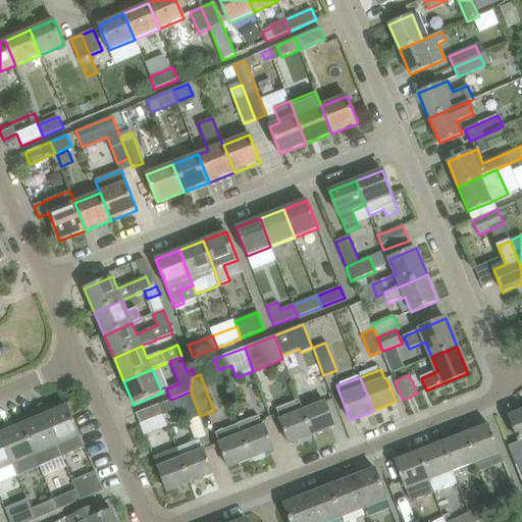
[(170,400),(160,404),(164,414),(181,408),(187,421),(188,421),(195,441),(177,449),(191,482),(213,473),(204,450),(212,447),(200,416),(191,392),(170,400)]
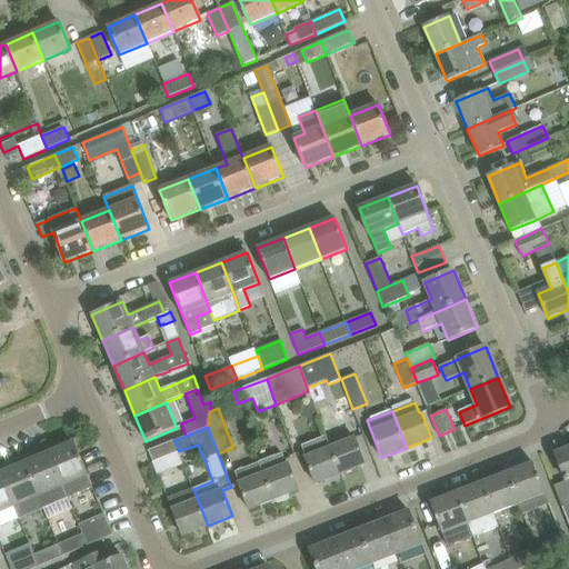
[(316,483),(325,480),(329,483),(340,479),(340,473),(330,448),(326,437),(301,446),(306,457),(305,458),(316,483)]
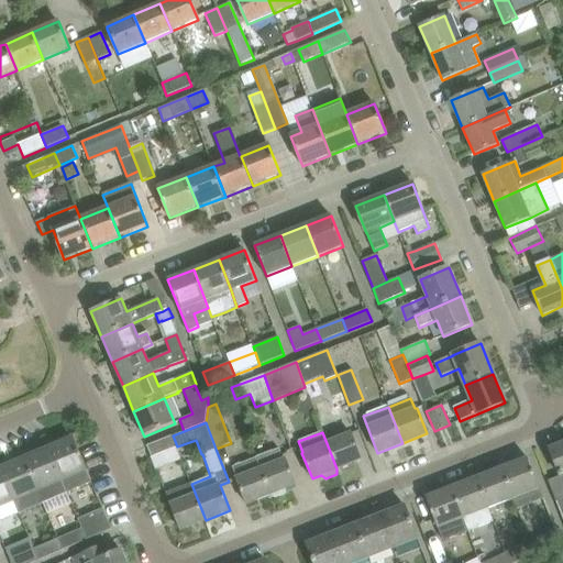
[(351,433),(327,443),(337,468),(362,459),(351,433)]
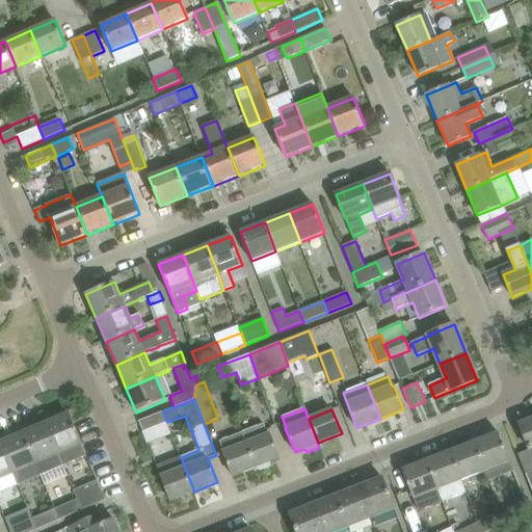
[(163,411),(139,422),(143,431),(167,422),(163,411)]
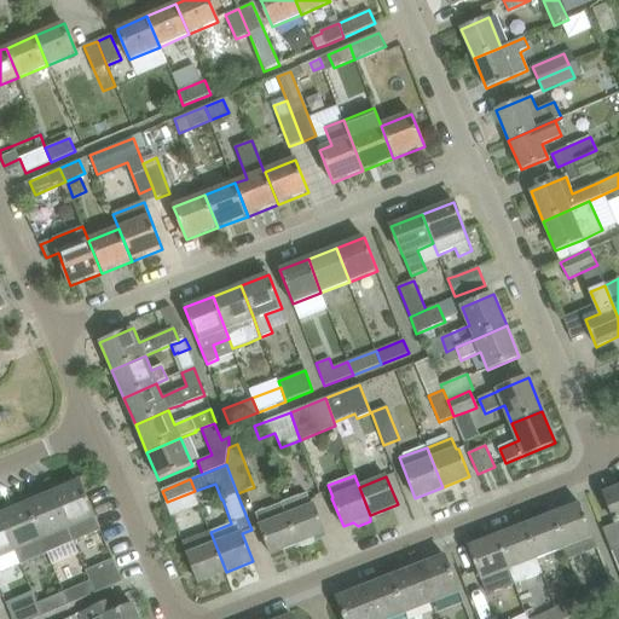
[(80,481),(53,493),(74,542),(100,530),(94,518),(80,481)]
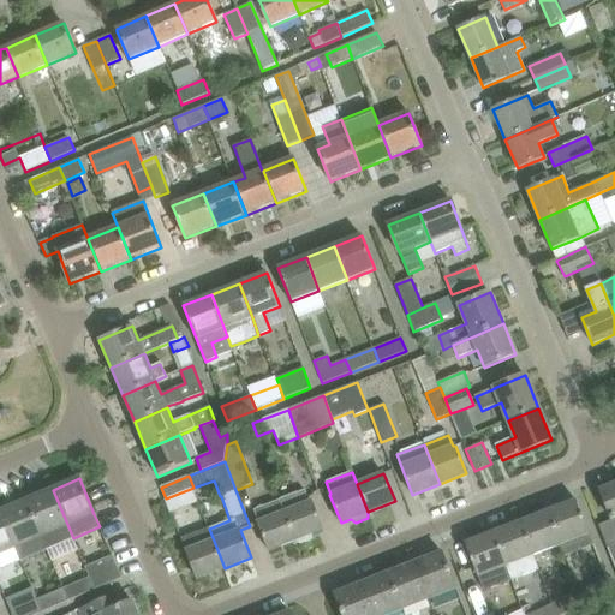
[(614,484),(601,490),(609,513),(614,526),(614,484)]
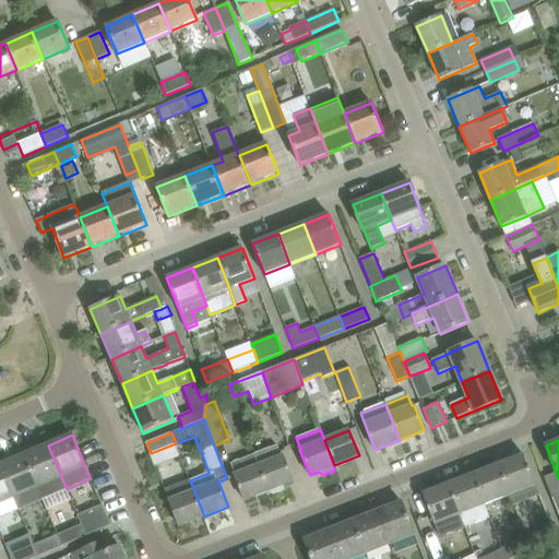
[(48,445),(25,455),(44,499),(67,489),(48,445)]
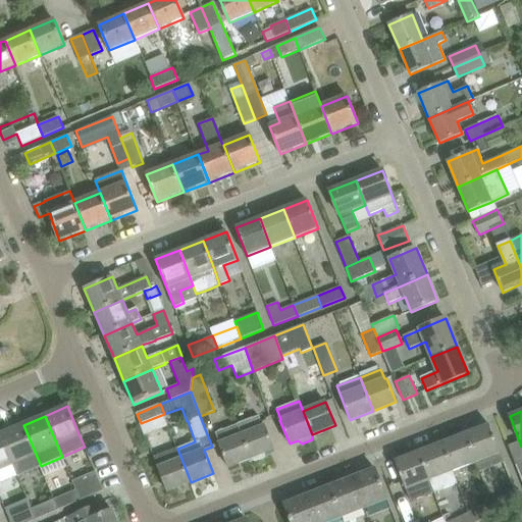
[(265,457),(266,453),(273,450),(264,425),(264,426),(260,416),(239,424),(251,459),(255,461),(265,457)]
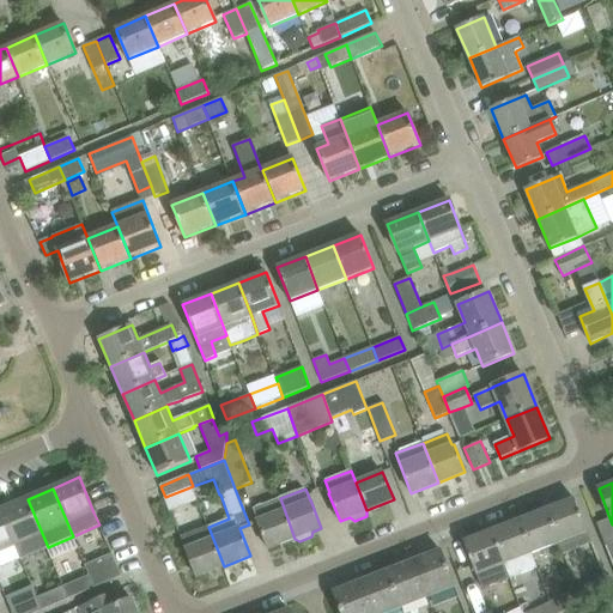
[(280,498),(253,509),(258,521),(268,550),(295,539),(280,498)]
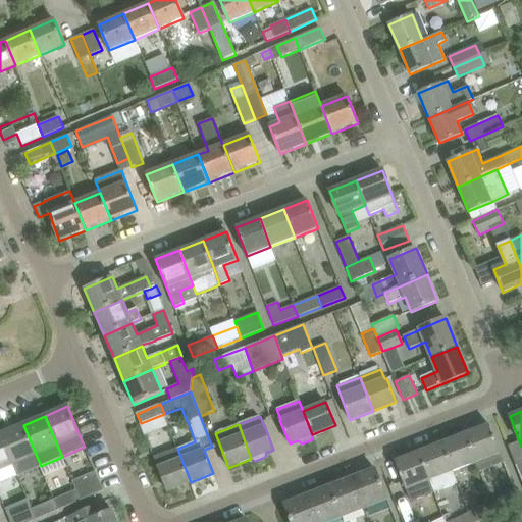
[(489,424),(465,434),(476,463),(501,453),(489,424)]
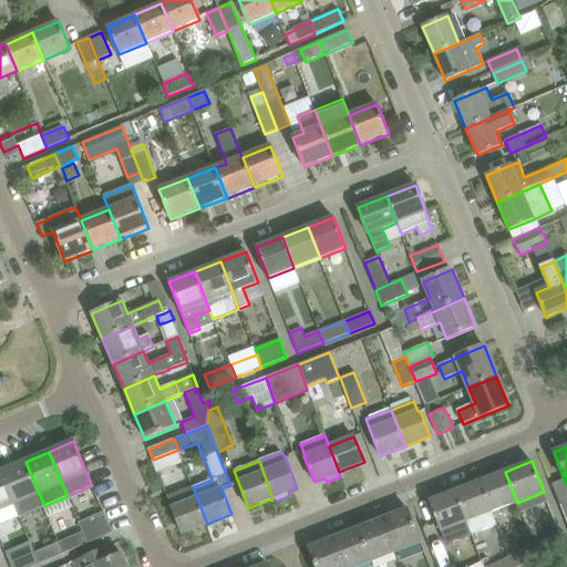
[(0,472),(13,505),(19,517),(44,506),(26,462),(0,472)]
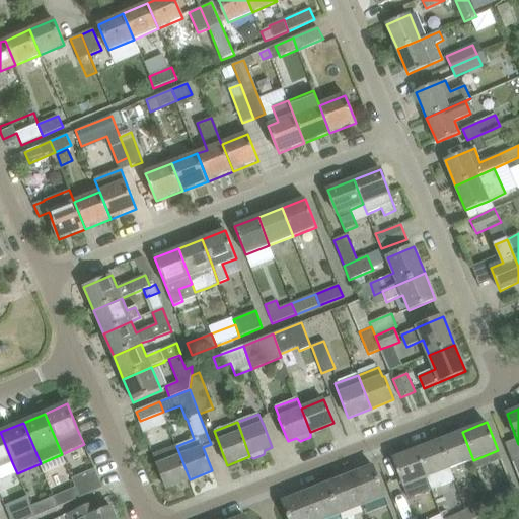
[(0,467),(12,462),(0,432),(0,467)]
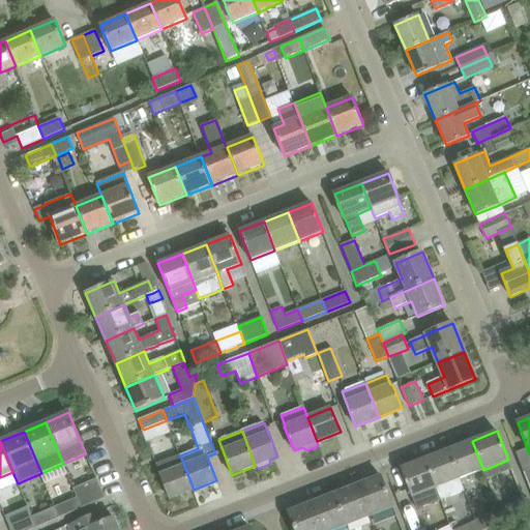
[(483,470),(472,441),(449,449),(448,449),(460,478),(483,470)]
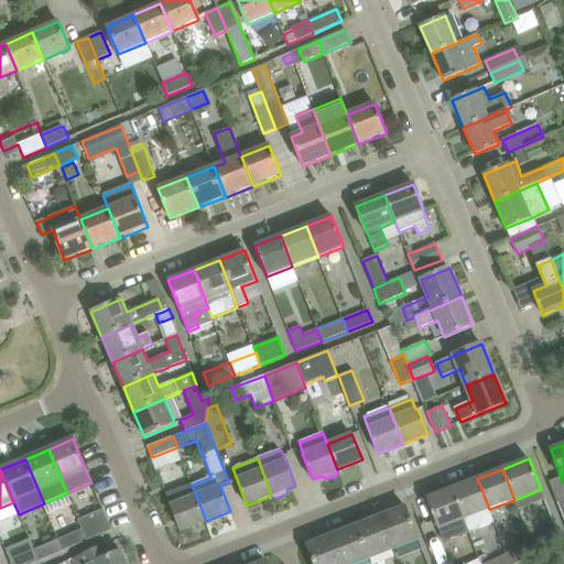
[(489,509),(477,478),(453,488),(464,519),(469,532),(495,522),(489,509)]
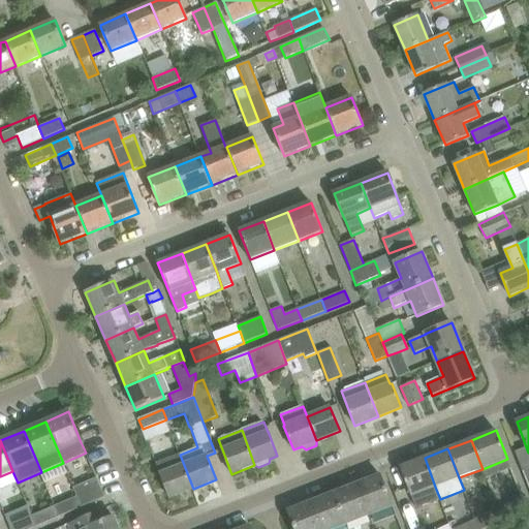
[(193,489),(180,455),(156,463),(169,498),(193,489)]
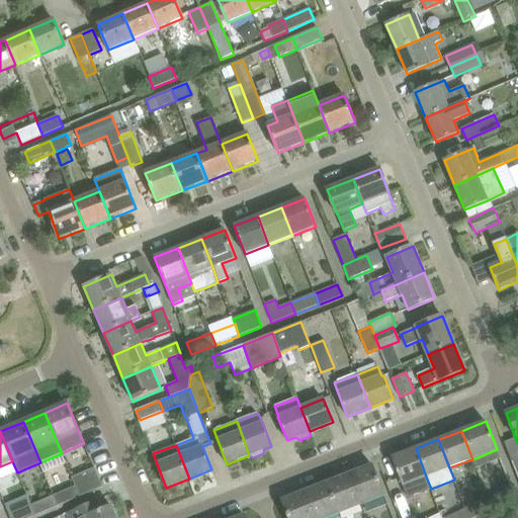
[(426,477),(416,448),(392,458),(403,486),(415,482),(420,493),(431,489),(426,477)]
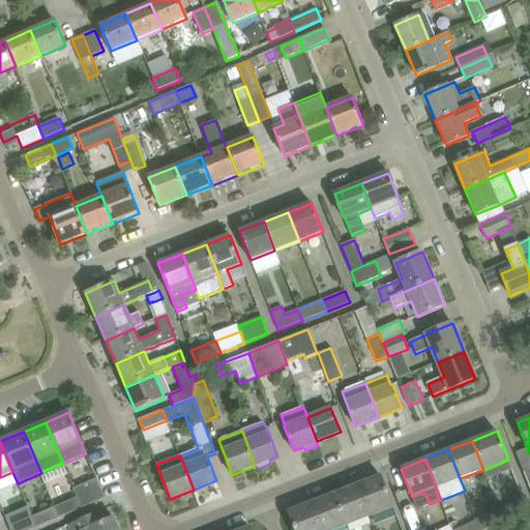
[(381,476),(358,486),(371,517),(393,507),(381,476)]
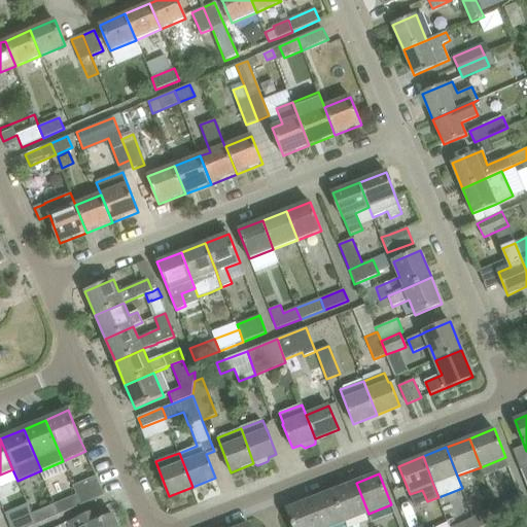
[(356,483),(332,491),(345,522),(369,514),(356,483)]
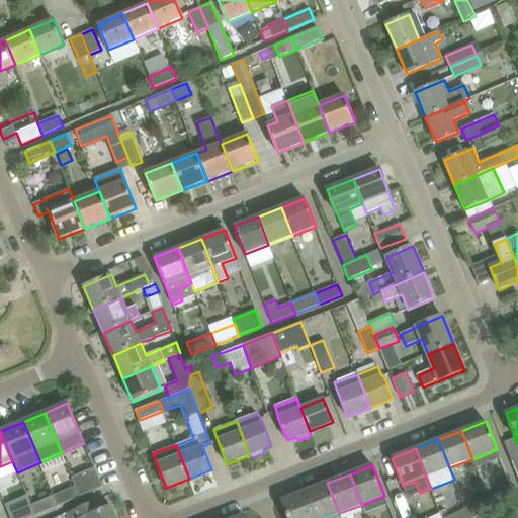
[(98,477),(75,487),(80,497),(103,487),(98,477)]
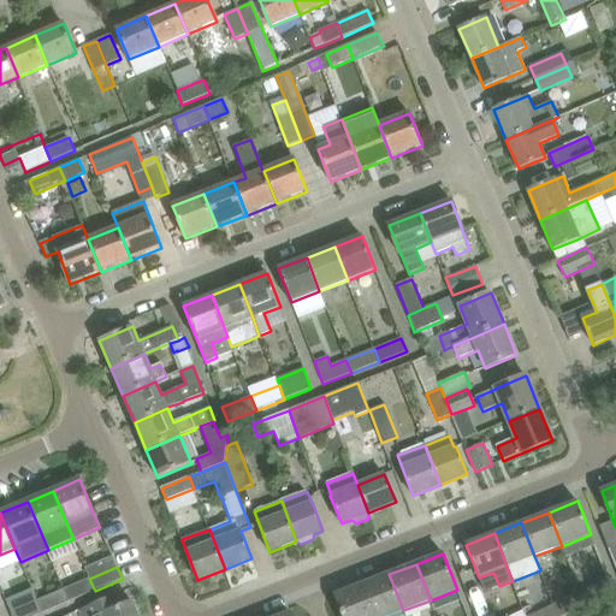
[(389,574),(362,585),(374,615),(389,615),(403,610),(389,574)]
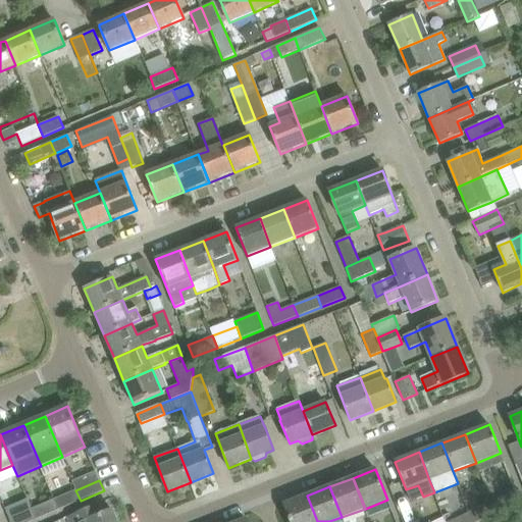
[(75,490),(54,500),(58,510),(81,501),(75,490)]
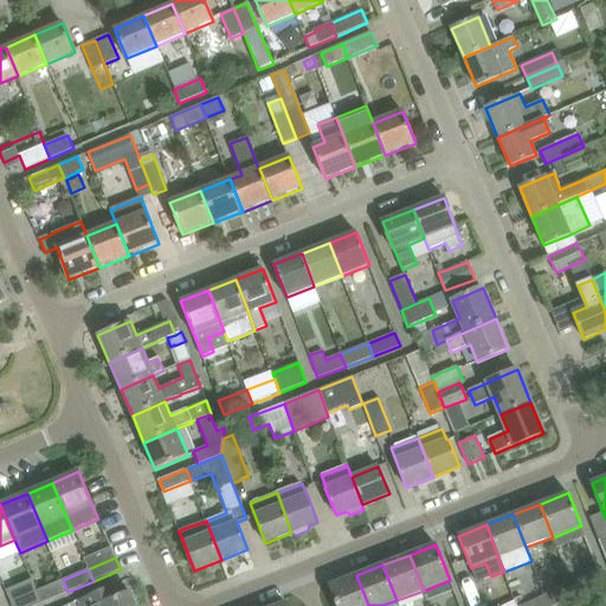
[(597,569),(572,581),(578,594),(603,582),(597,569)]
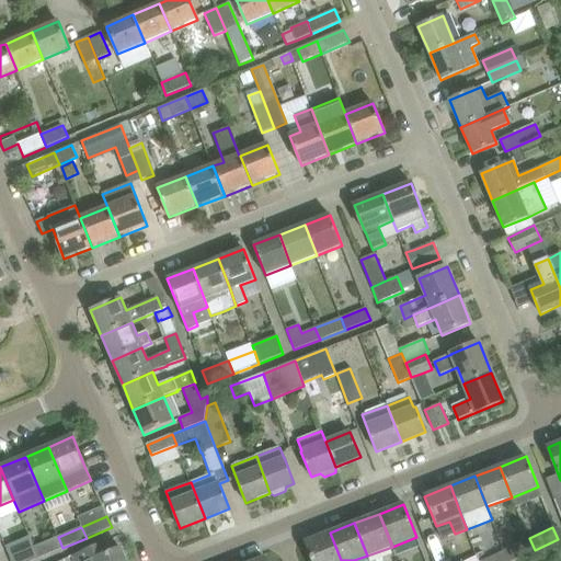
[(306,542),(312,560),(341,560),(330,533),(306,542)]
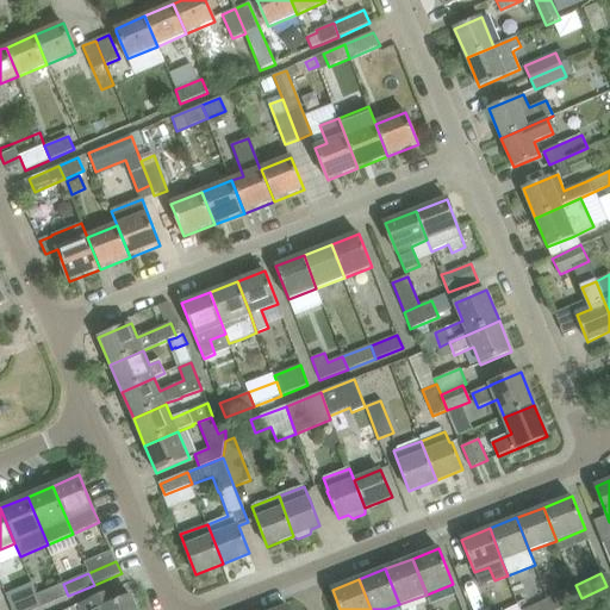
[(63,584),(37,595),(42,607),(68,596),(63,584)]
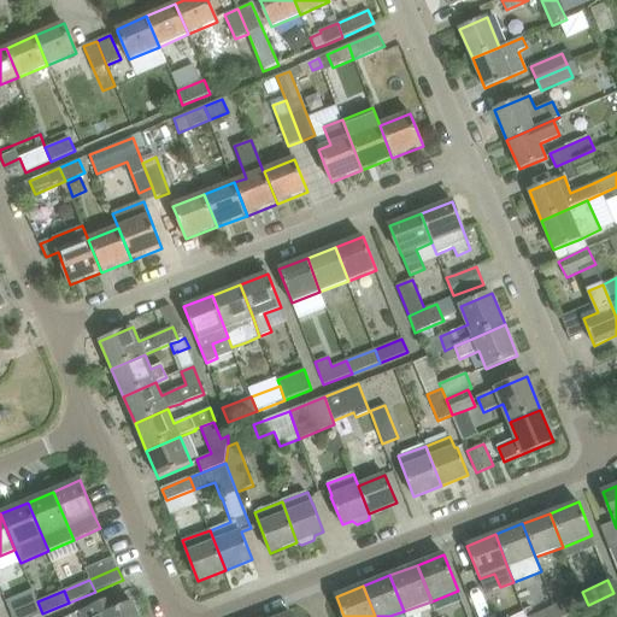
[(582,592),(554,606),(558,616),(563,616),(588,605),(582,592)]
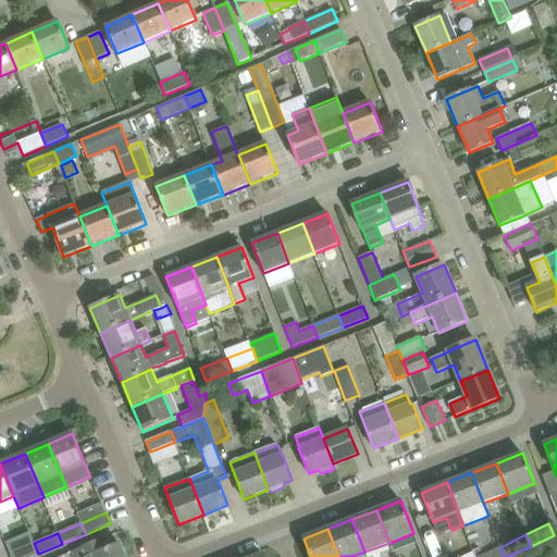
[(124,556),(120,544),(110,548),(106,537),(75,551),(77,556),(124,556)]
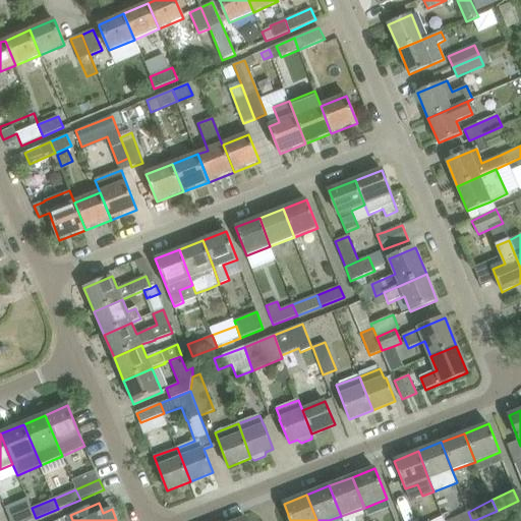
[(32,508),(22,512),(9,518),(10,520),(30,520),(36,518),(32,508)]
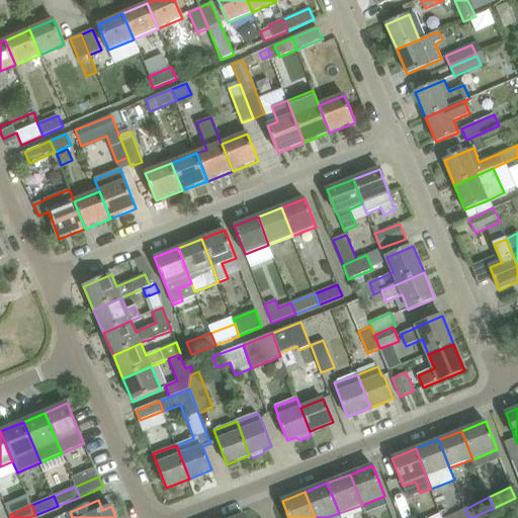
[(468,517),(465,509),(446,517),(468,517)]
